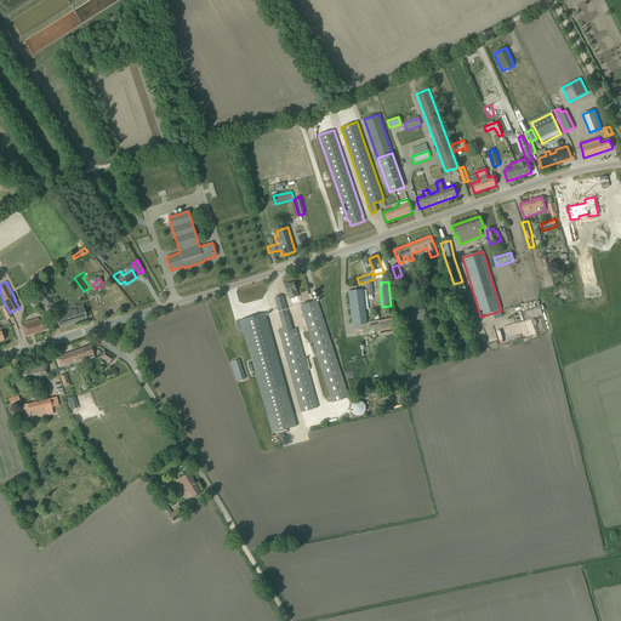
[(285,285),(288,291),(290,300),(298,297),(294,283),(285,285)]
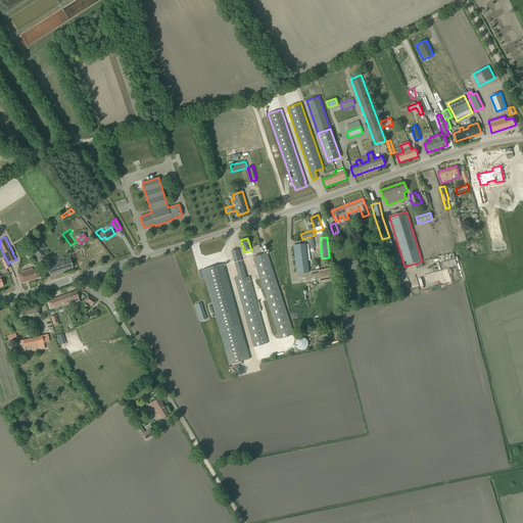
[(116,243),(120,250),(125,248),(122,241),(116,243)]
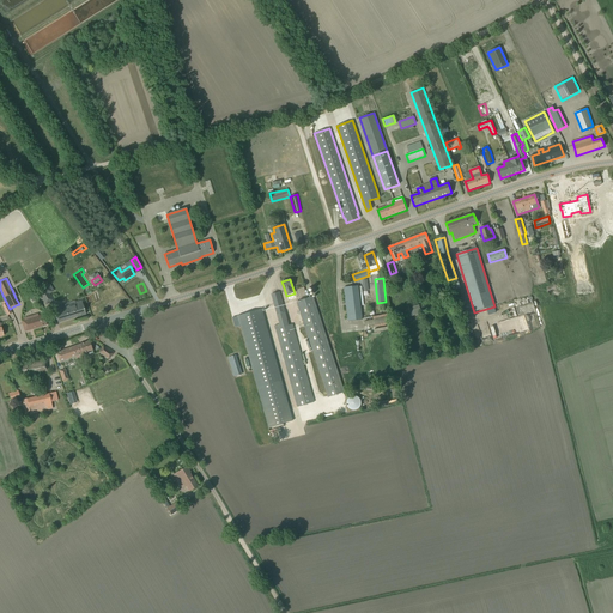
[(49,284),(37,291),(42,298),(46,304),(53,299),(49,293),(52,292),(52,291),(53,290),(49,284)]
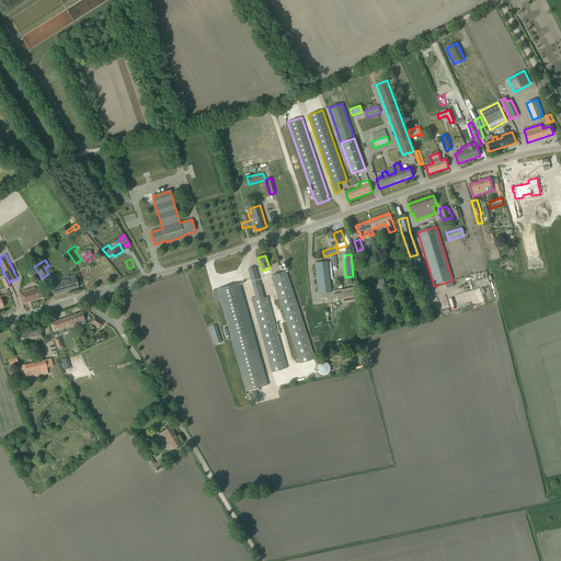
[(397,262),(398,268),(407,266),(405,260),(397,262)]
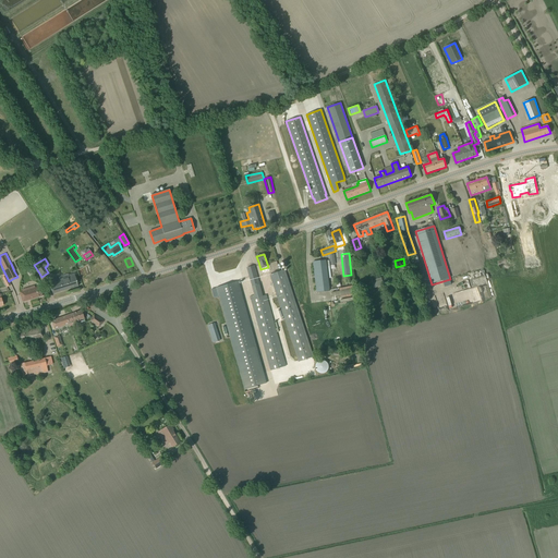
[(316,262),(313,262),(315,275),(317,291),(323,291),(329,290),(328,279),(326,262),(326,261),(316,262)]
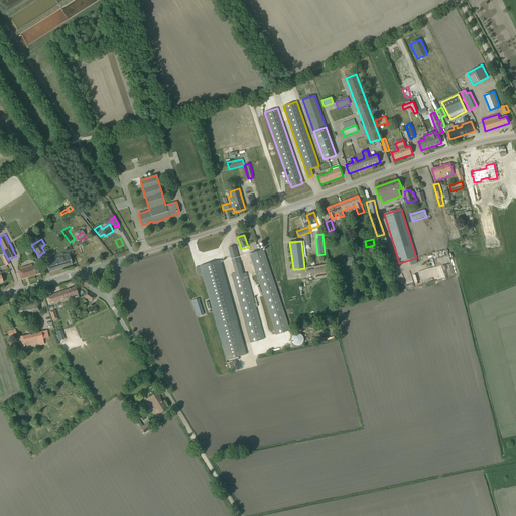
[(235,246),(229,248),(230,253),(233,265),(240,263),(237,251),(235,246)]
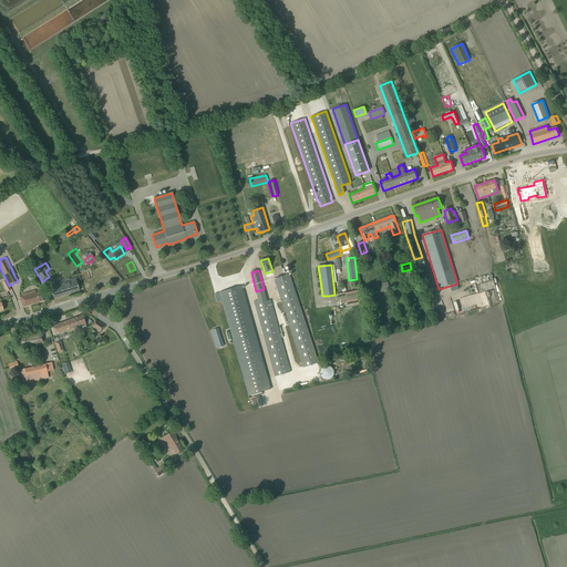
[(275,279),(277,285),(305,368),(319,362),(289,275),(275,279)]
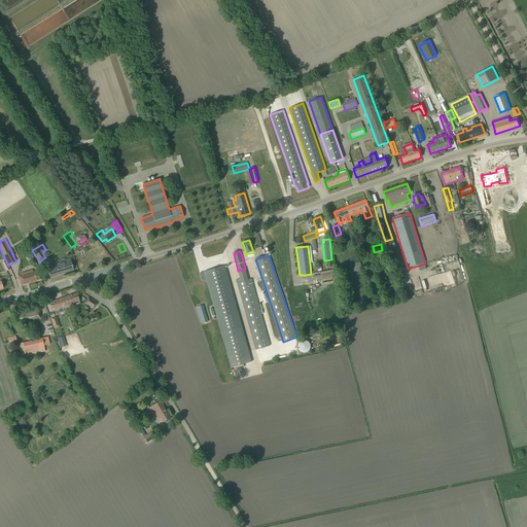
[(46,266),(48,273),(49,278),(74,270),(70,258),(65,260),(65,262),(57,265),(56,262),(46,266)]
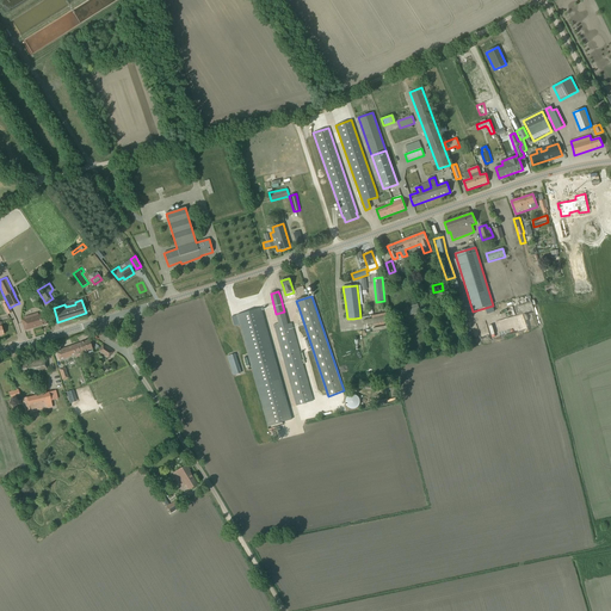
[(2,304),(7,315),(12,313),(6,302),(2,304)]
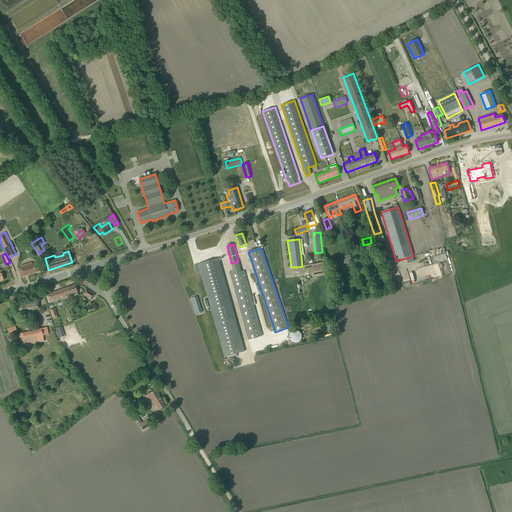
[(245,351),(219,258),(194,265),(195,270),(200,269),(225,360),(237,357),(236,354),(245,351)]
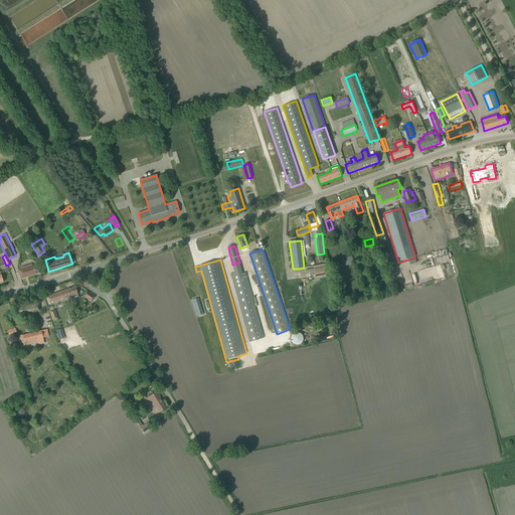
[(235,273),(230,274),(231,277),(249,342),(265,338),(245,273),(242,274),(239,263),(232,265),(235,273)]
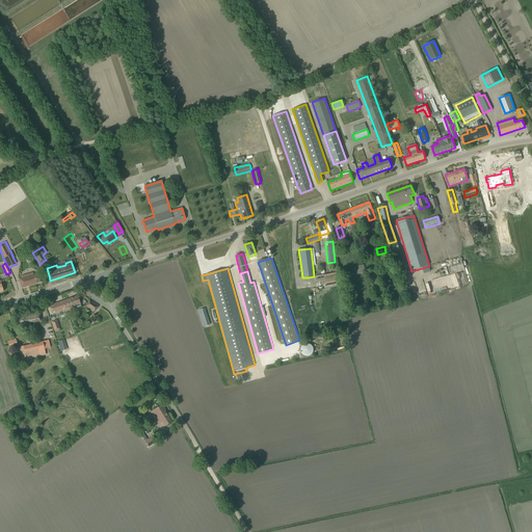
[(21,276),(22,278),(19,278),(22,288),(41,283),(37,273),(30,275),(29,274),(21,276)]
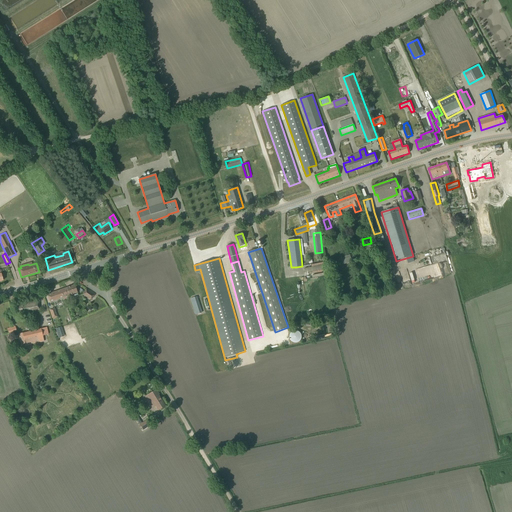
[(403,276),(404,296),(413,295),(412,288),(408,288),(408,276),(403,276)]
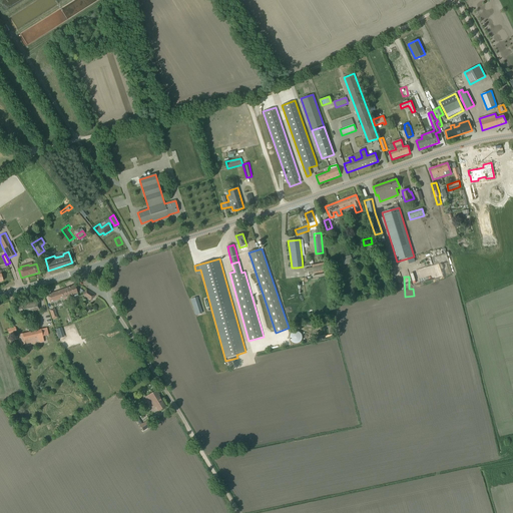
[(66,288),(47,295),(50,303),(63,299),(64,301),(71,299),(70,296),(77,294),(74,286),(66,288)]
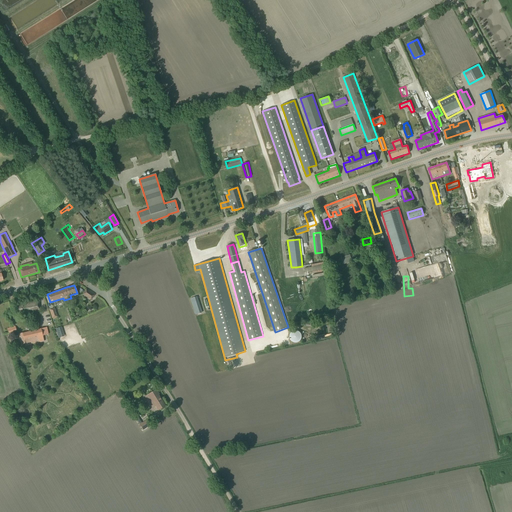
[(83,294),(91,300),(94,295),(86,289),(83,294)]
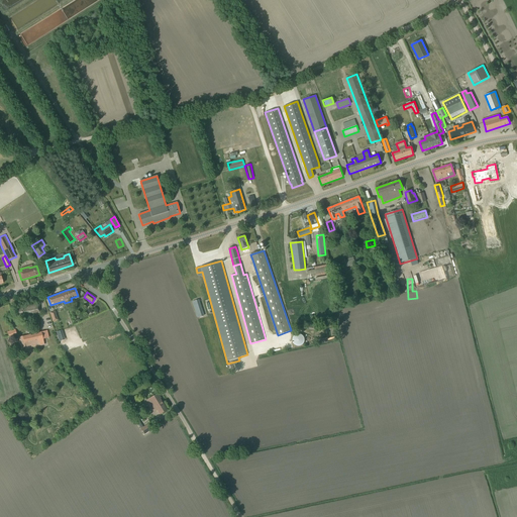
[(193,302),(198,318),(204,316),(199,300),(193,302)]
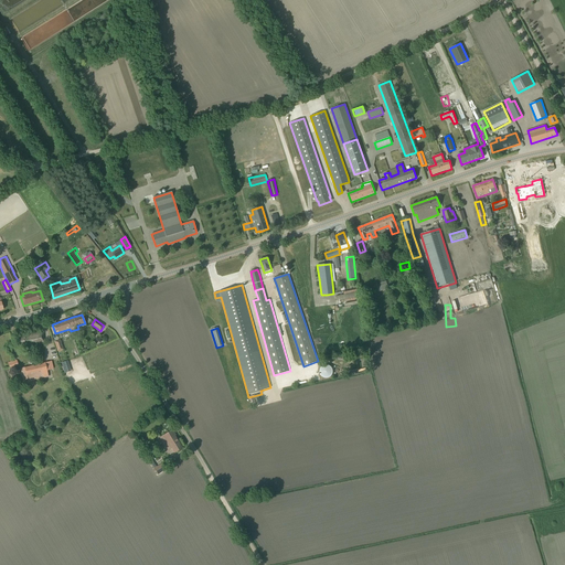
[(16,337),(18,349),(38,344),(38,347),(45,345),(43,331),(16,337)]
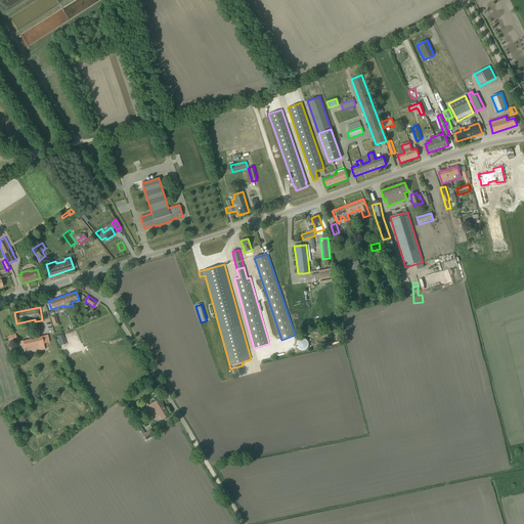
[(50,317),(53,326),(58,324),(56,315),(50,317)]
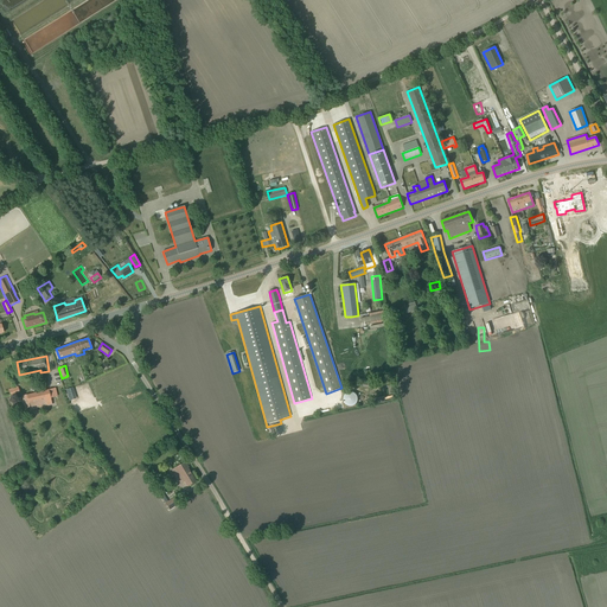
[(80,385),(72,387),(74,391),(85,389),(84,381),(78,382),(80,385)]
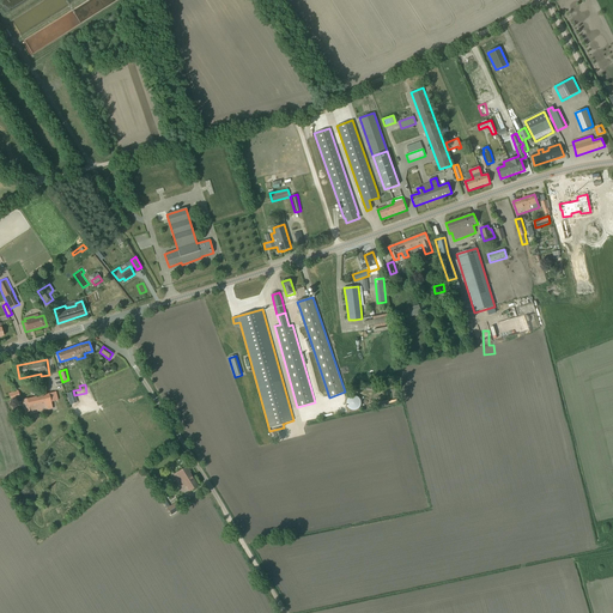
[(59,400),(56,392),(22,400),(25,413),(30,412),(30,414),(53,408),(50,402),(59,400)]
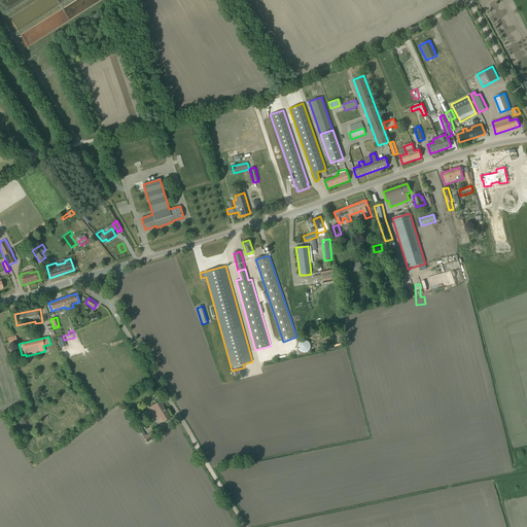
[(59,348),(65,346),(63,339),(57,341),(59,348)]
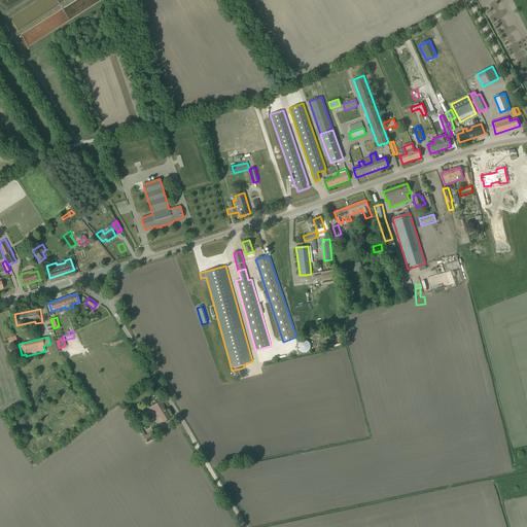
[(301,352),(302,352),(302,353),(303,353),(304,353),(305,353),(306,353),(307,353),(308,352),(309,352),(309,351),(310,350),(311,349),(311,348),(311,347),(311,346),(311,345),(310,344),(310,343),(309,343),(309,342),(308,342),(307,341),(306,341),(305,341),(304,341),(303,341),(302,341),(301,342),(300,342),(300,343),(299,343),(299,344),(299,345),(297,346),(297,347),(297,348),(299,349),(299,350),(300,350),(300,351),(301,352)]
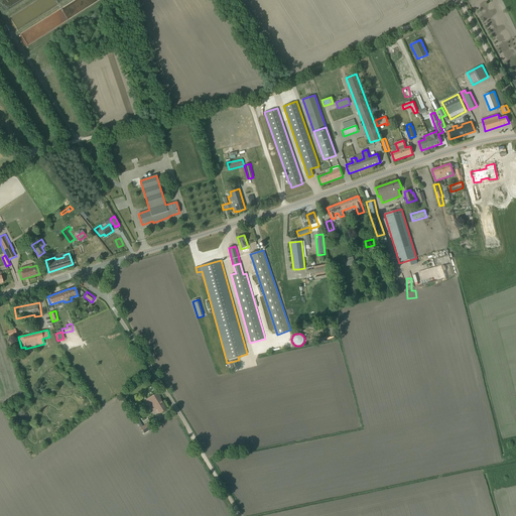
[(156,409),(159,413),(166,409),(156,393),(146,399),(153,412),(156,409)]
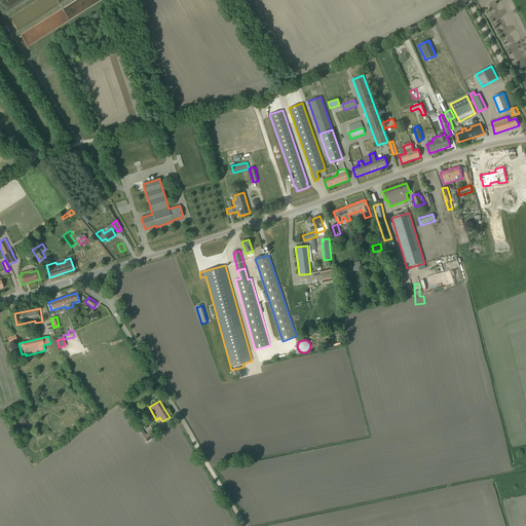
[(138,427),(147,442),(155,437),(151,431),(146,435),(140,425),(138,427)]
